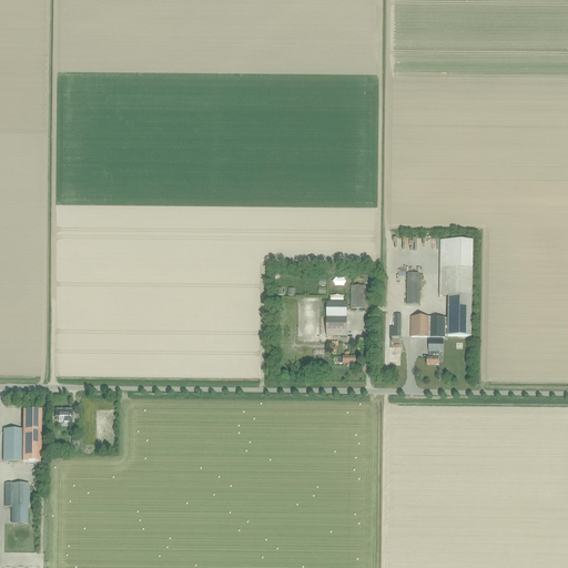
[(440,237),(440,269),(473,269),(473,237),(440,237)]
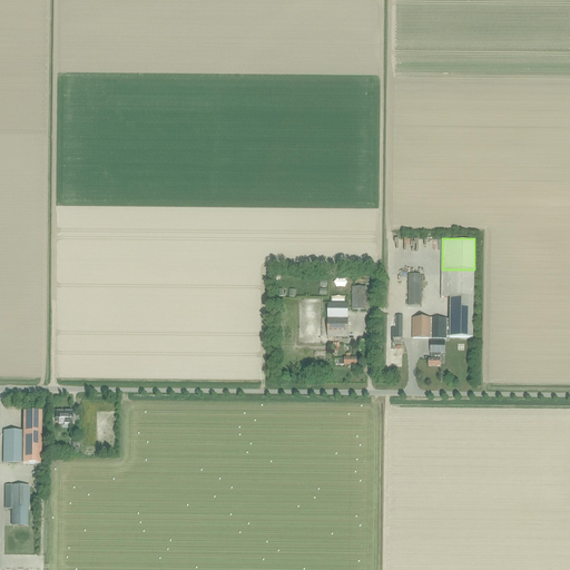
[(441,297),(450,298),(473,297),(474,269),(442,269),(441,297)]
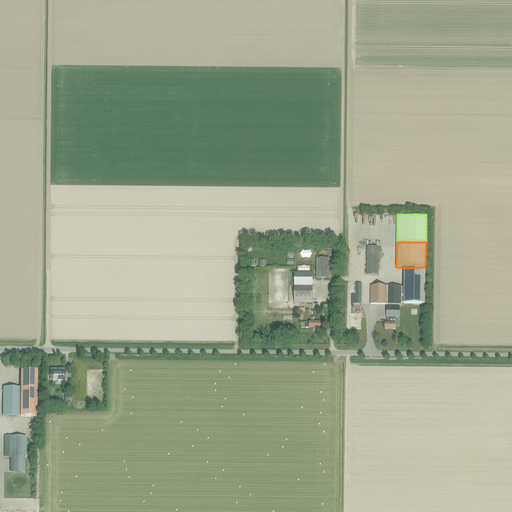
[(367,247),(367,275),(377,275),(378,247),(367,247)]
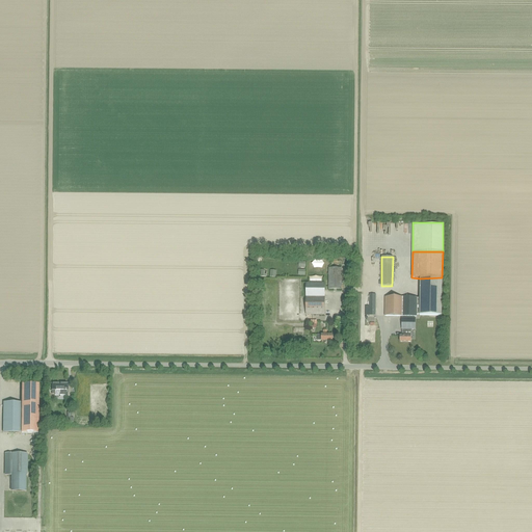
[(342,290),(342,269),(328,268),(328,290),(342,290)]
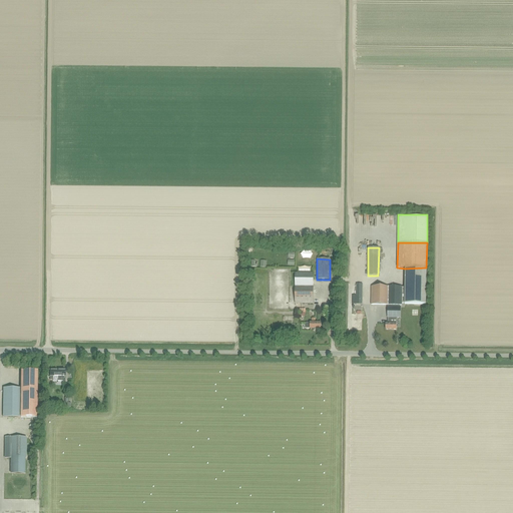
[(426,305),(426,268),(405,269),(405,288),(389,288),(371,287),(371,305),(402,306),(402,304),(405,304),(426,305)]
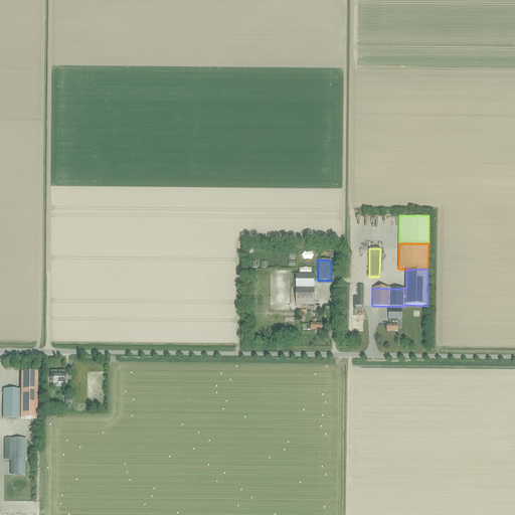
[(296,287),(314,288),(315,288),(315,275),(296,275),(296,287)]
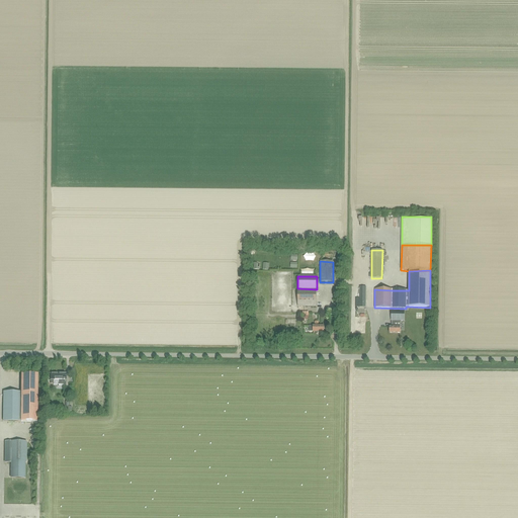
[(355,308),(365,308),(365,287),(360,287),(359,298),(355,298),(355,308)]
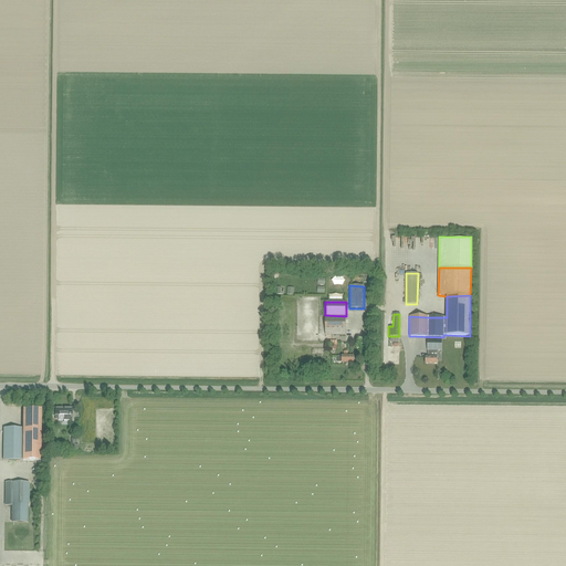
[(345,335),(345,316),(325,315),(325,335),(345,335)]
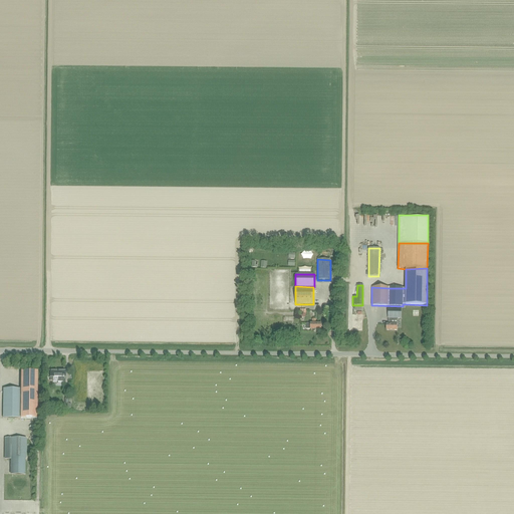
[(402,319),(402,308),(389,307),(389,318),(402,319)]
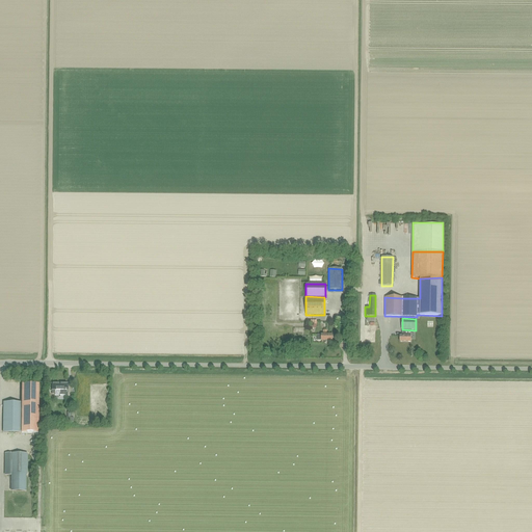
[(321,335),(317,335),(317,341),(321,341),(333,341),(333,335),(326,335),(326,330),(323,330),(323,335),(321,335)]
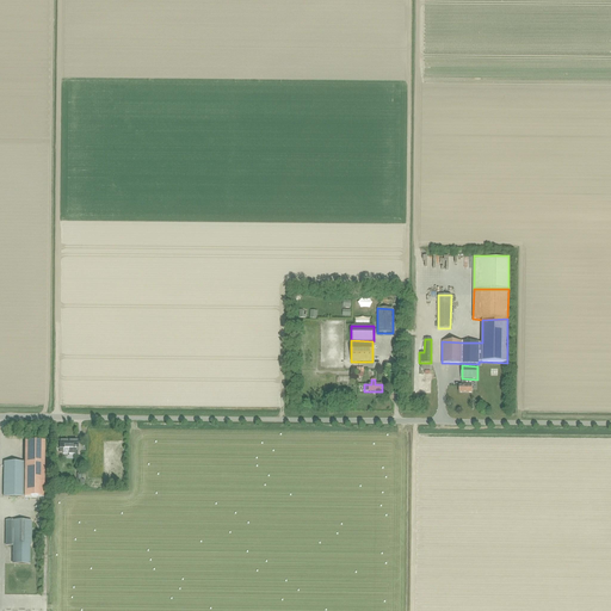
[(471,393),(473,386),(466,386),(466,381),(462,381),(461,386),(460,386),(458,393),(471,393)]
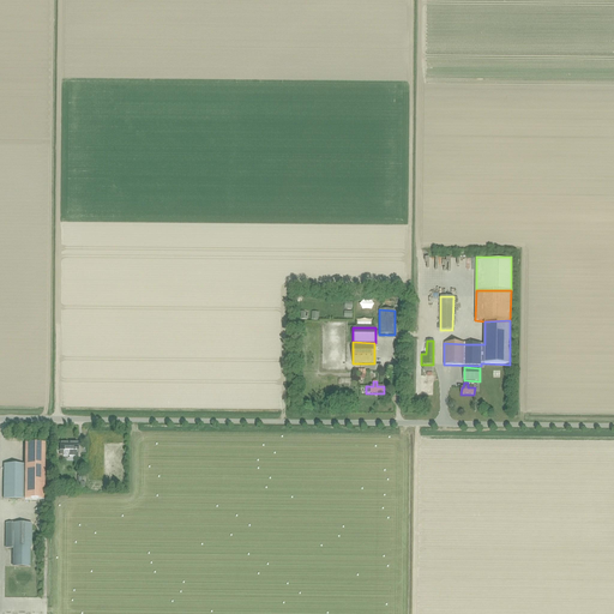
[(2,498),(24,498),(24,500),(40,500),(40,503),(44,503),(44,444),(25,444),(25,467),(4,467),(2,498)]
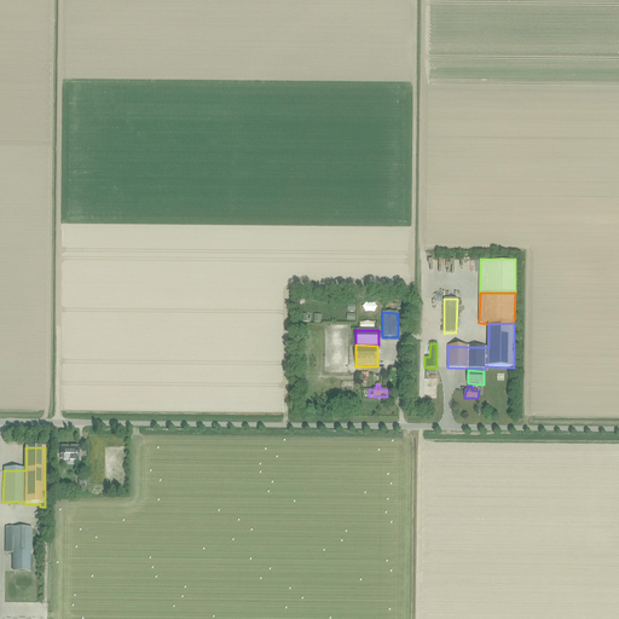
[(30,530),(6,530),(6,554),(13,554),(13,572),(30,572),(30,530)]
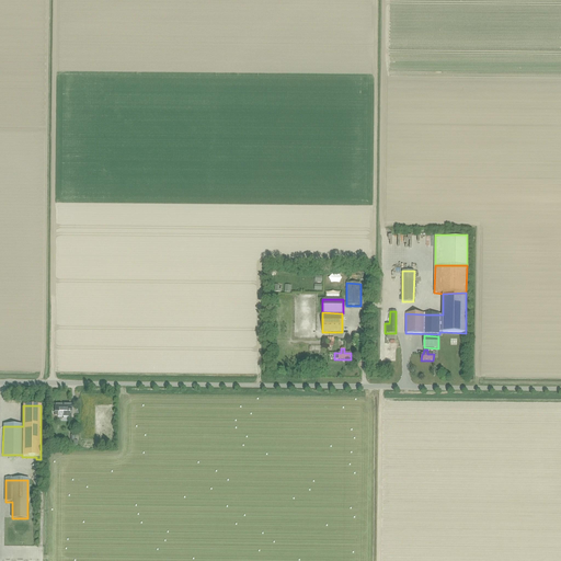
All buildings are outlined.
